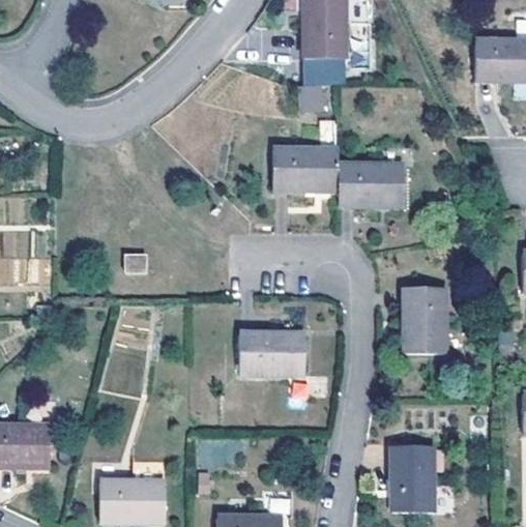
[(308,0),(308,57),(348,58),(348,20),(369,19),(369,0),(308,0)]
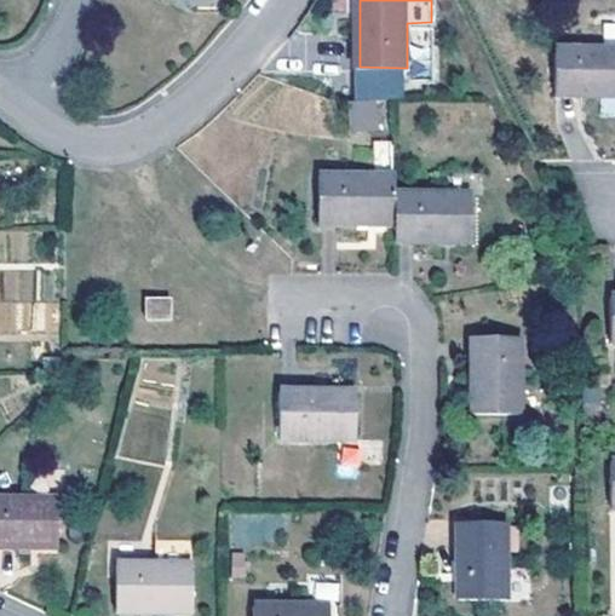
[(614,19),(602,21),(602,42),(614,42),(614,19)]
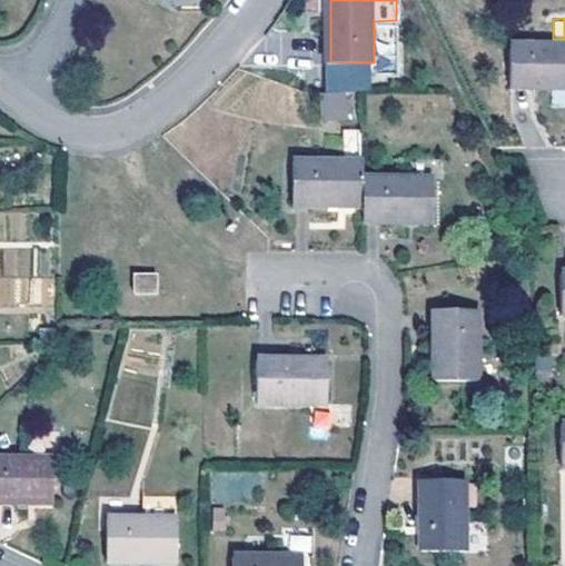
[(564,39),(553,39),(509,39),(508,73),(529,73),(529,83),(564,83),(564,39)]
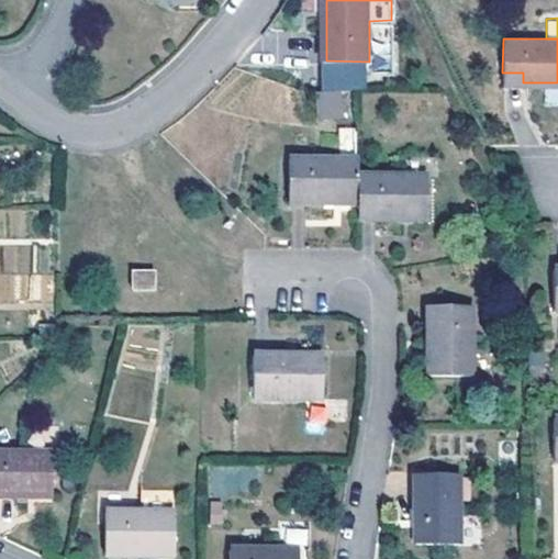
[(523,73),(502,73),(502,82),(523,82),(523,73)]
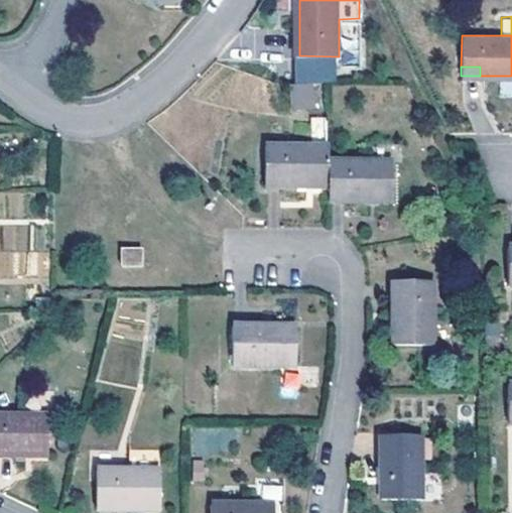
[(292,108),(315,107),(315,80),(291,81),(292,108)]
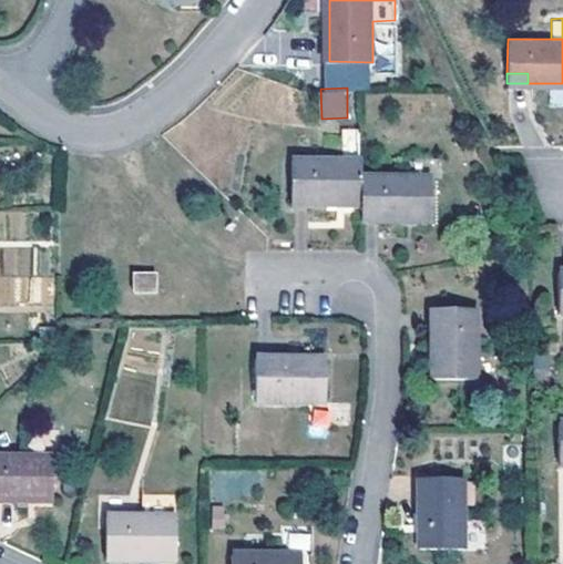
[(293,204),(365,203),(365,176),(364,124),(338,124),(338,160),(292,161),(293,204)]
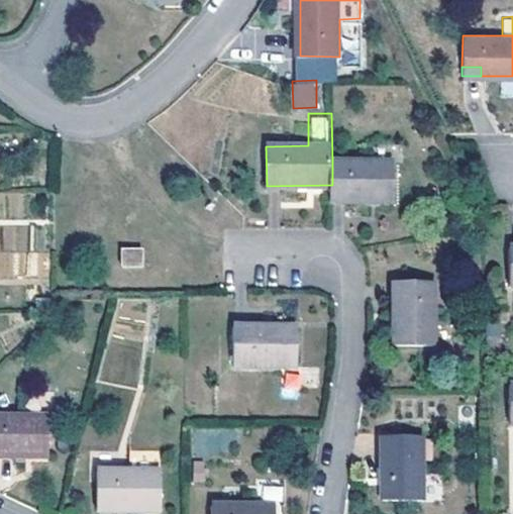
[(377,160),(332,161),(332,185),(333,201),(396,200),(395,162),(401,161),(401,145),(377,145),(377,160)]
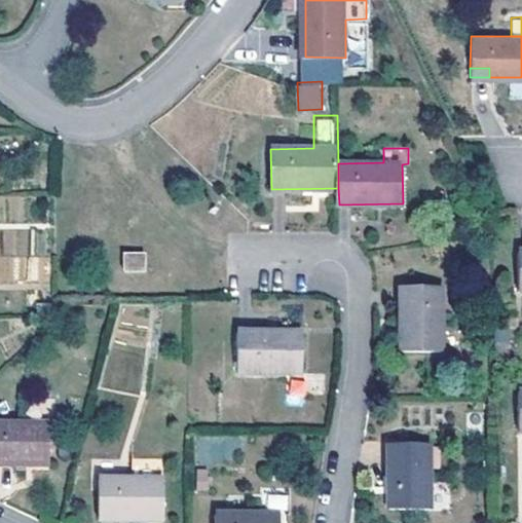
[(6,252),(33,252),(33,225),(5,225),(6,252)]
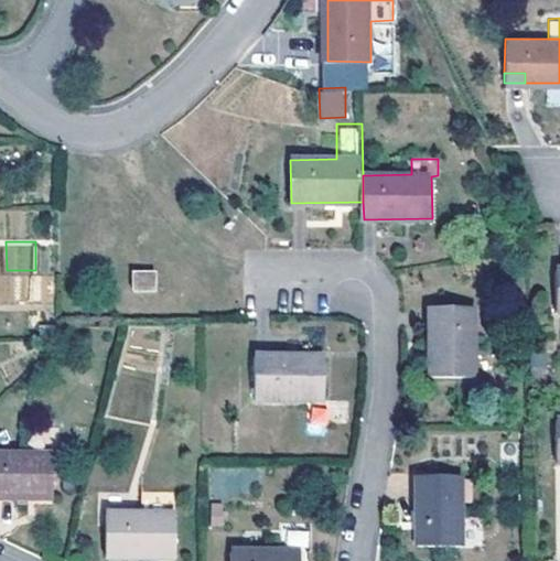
[(154,269),(133,269),(133,287),(154,287),(154,269)]
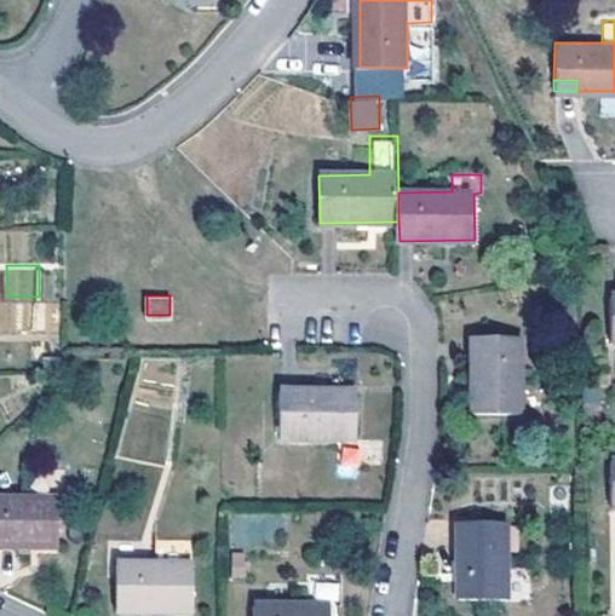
[(0,330),(61,327),(58,297),(0,300),(0,330)]
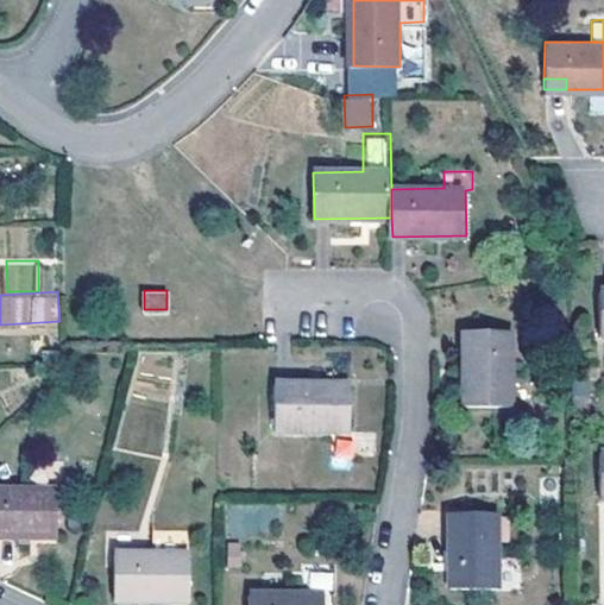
[(510,409),(508,335),(464,335),(465,410),(510,409)]
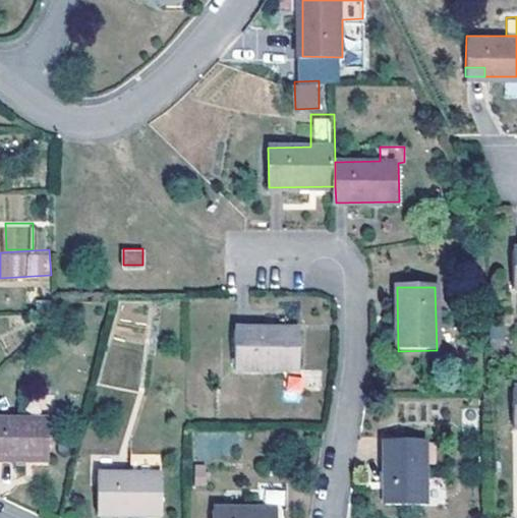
[(234,366),(299,364),(298,324),(234,326),(234,366)]
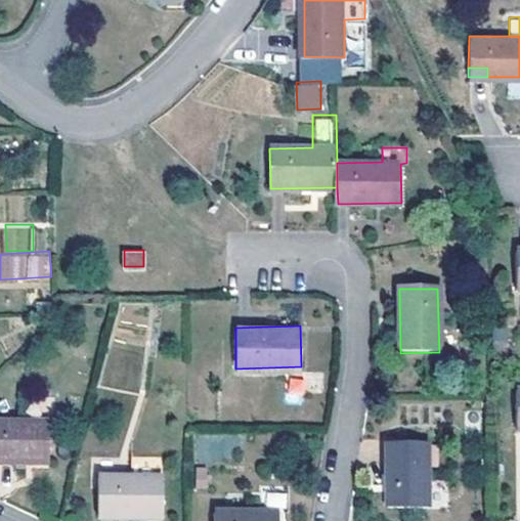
[(0,458),(49,457),(48,416),(0,416),(0,458)]
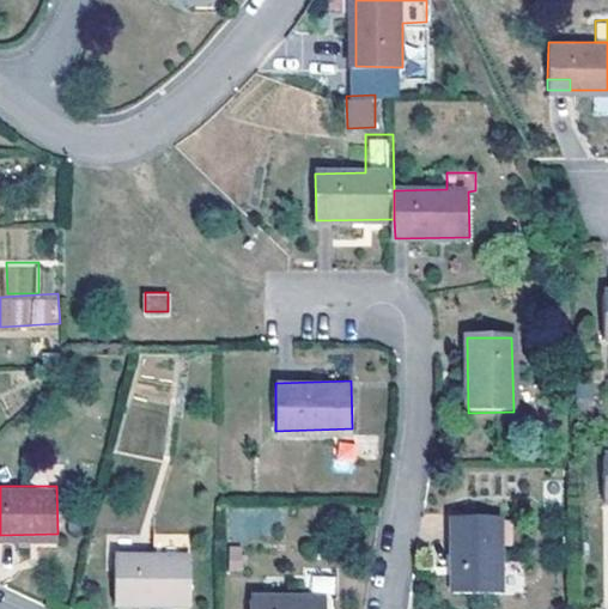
[(498,560),(498,550),(512,550),(512,521),(500,521),(500,517),(454,516),(453,594),(522,595),(522,560),(498,560)]
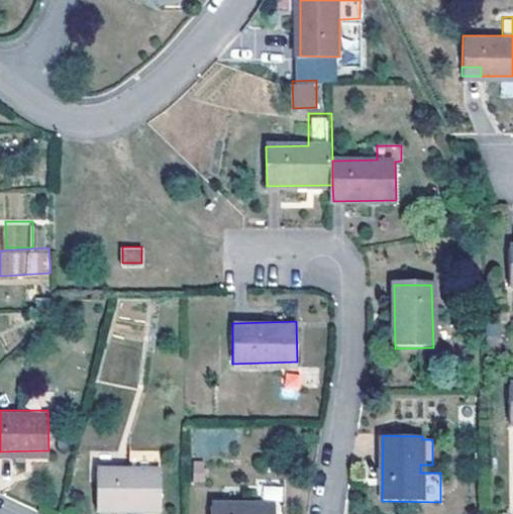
[(98,506),(162,506),(161,467),(97,467),(98,506)]
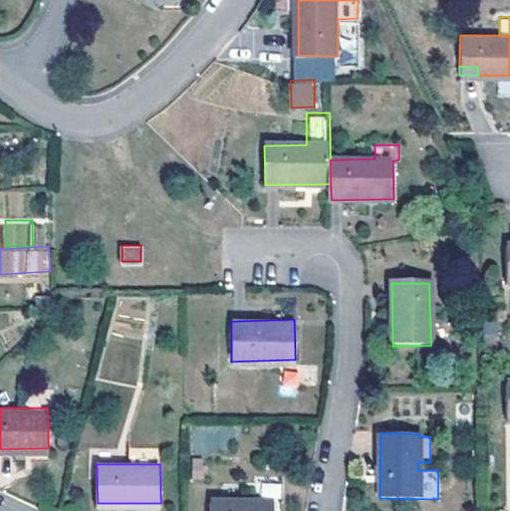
[(265,480),(264,493),(283,494),(284,481),(265,480)]
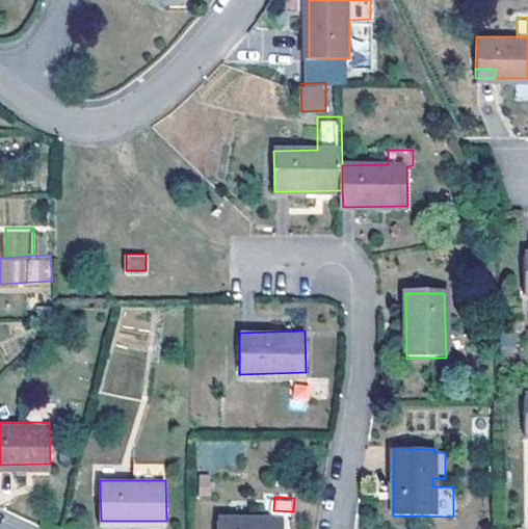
[(285,528),(285,517),(219,518),(218,528),(285,528)]
